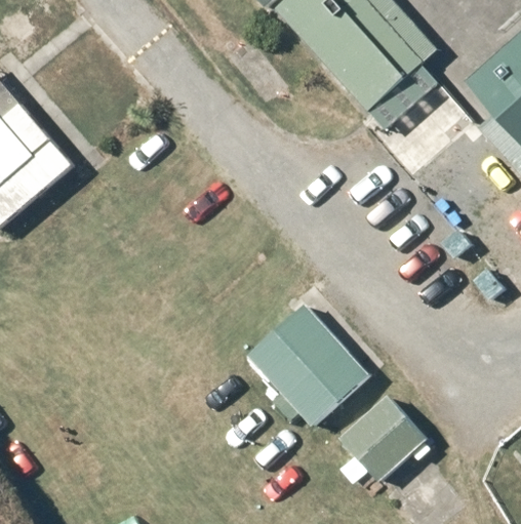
[(283,0),(274,8),(383,129),(437,83),(419,63),(436,50),(393,0),(283,0)]
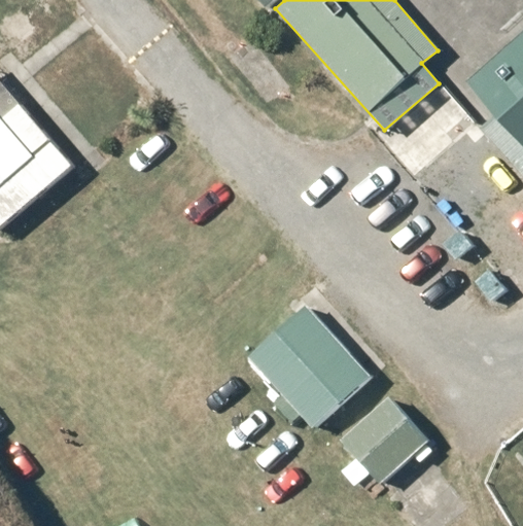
[(522,29),(467,81),(496,114),(480,129),(522,177),(522,29)]
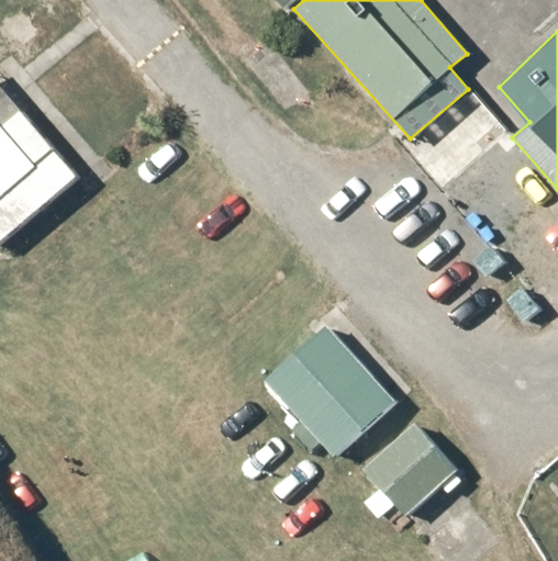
[(0,242),(76,174),(0,88),(0,242)]
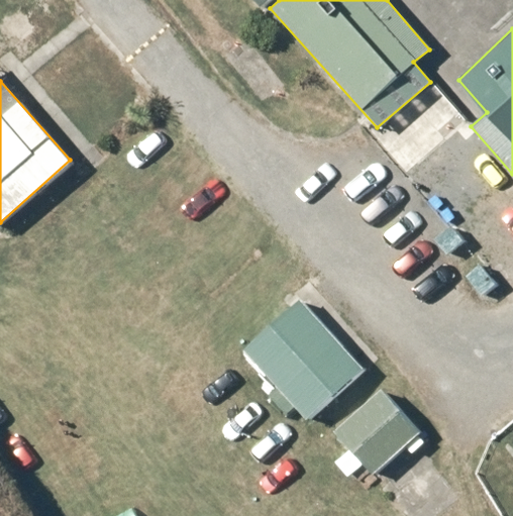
[(448,227),(433,240),(445,253),(460,240),(448,227)]
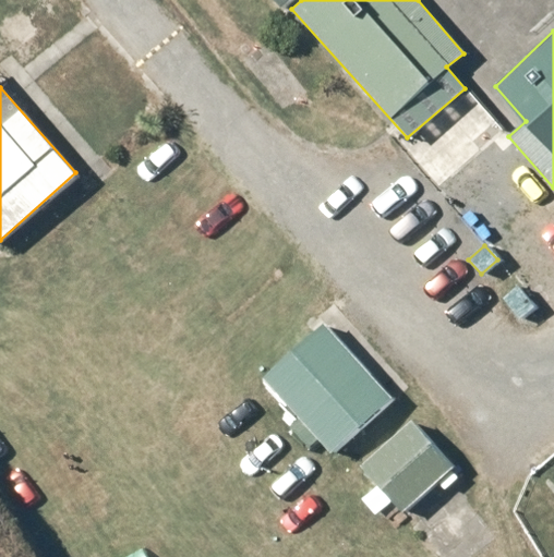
[(516,288),(502,299),(517,317),(531,306),(516,288)]
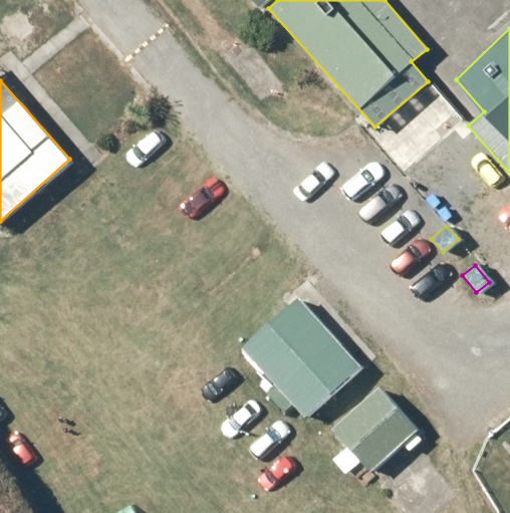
[(297,296),(241,348),(305,418),(361,365),(297,296)]
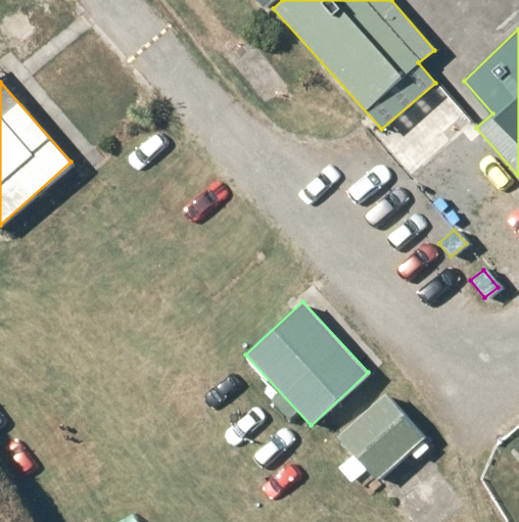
[(385,392),(337,436),(376,478),(423,434),(385,392)]
